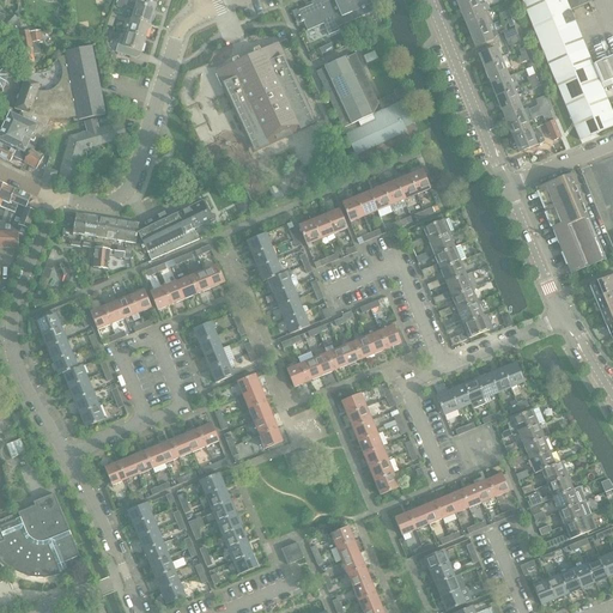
[(131,0),(131,2),(153,10),(157,0),(131,0)]
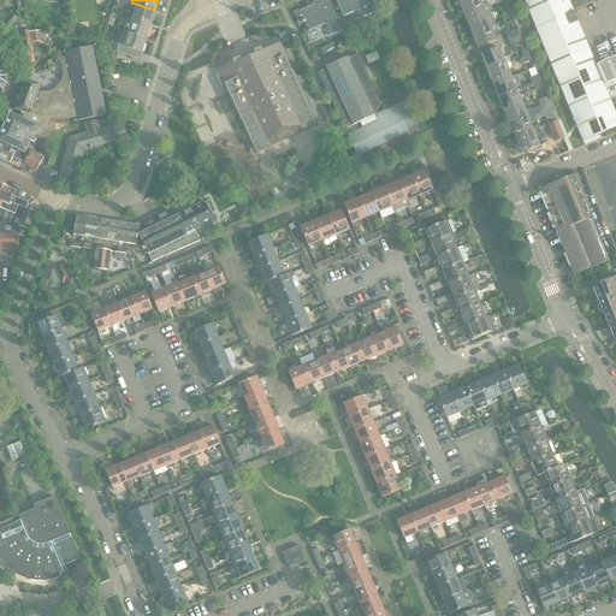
[(341,31),(339,28),(342,27),(331,1),(324,5),(321,0),(313,4),(313,5),(296,13),(300,23),(302,22),(302,23),(304,22),(308,31),(325,24),(330,36),(341,31)]
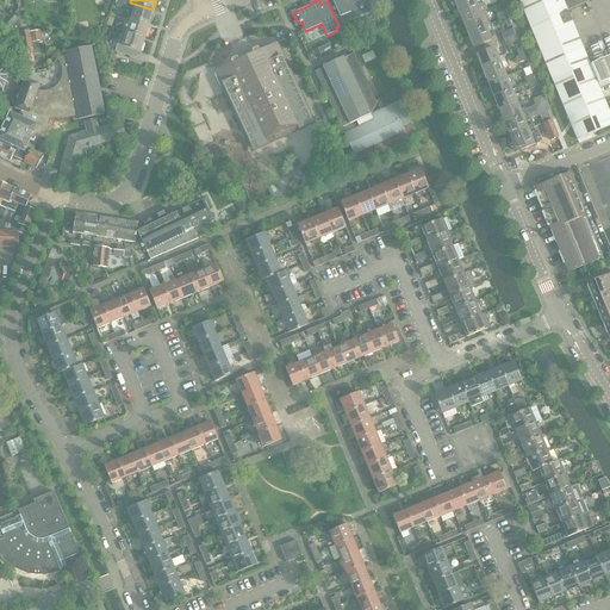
[(338,26),(363,16),(372,12),(369,6),(366,0),(331,0),(332,0),(328,1),(338,26)]
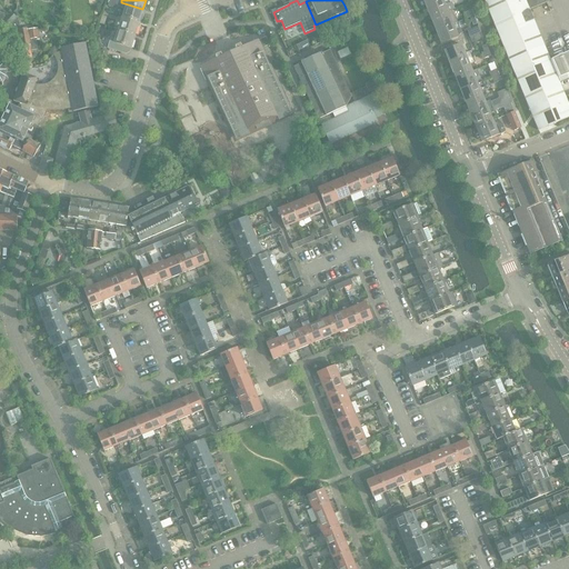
[(450,3),(448,0),(443,0),(427,8),(431,19),(452,11),(455,10),(452,3),(450,3)]
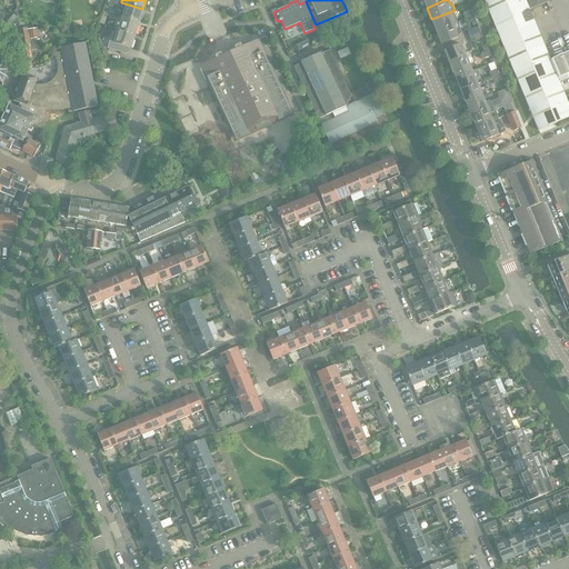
[(483,0),(495,25),(547,3),(545,0),(483,0)]
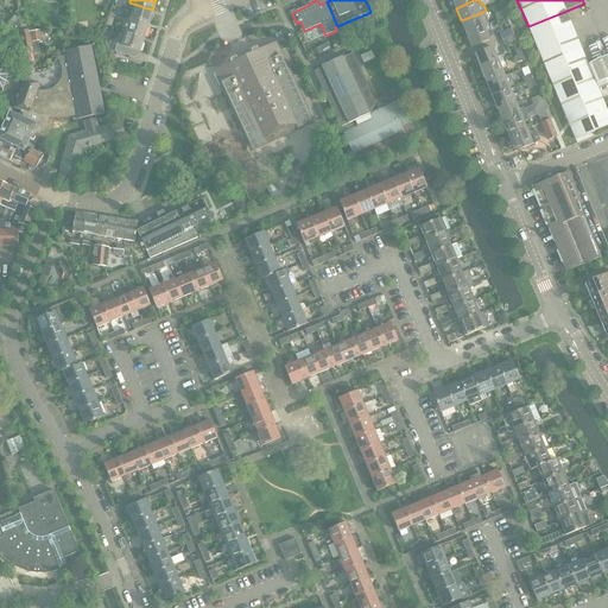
[(133,11),(131,18),(149,24),(152,10),(130,2),(124,1),(121,7),(133,11)]
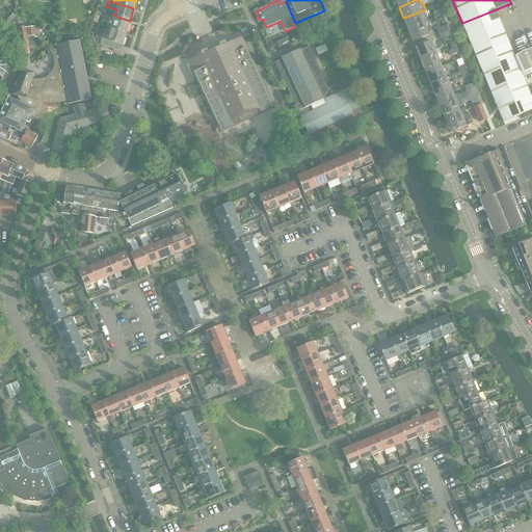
[(495,9),(462,23),(482,70),(514,57),(514,55),(511,48),(495,9)]
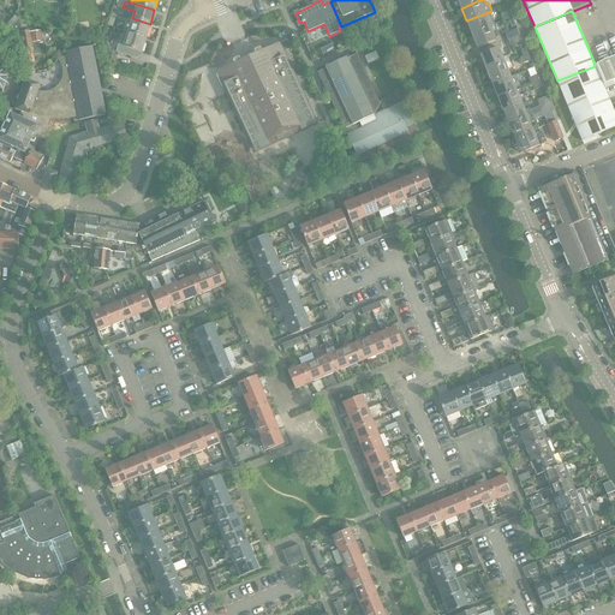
[(466,21),(472,35),(495,25),(489,12),(466,21)]
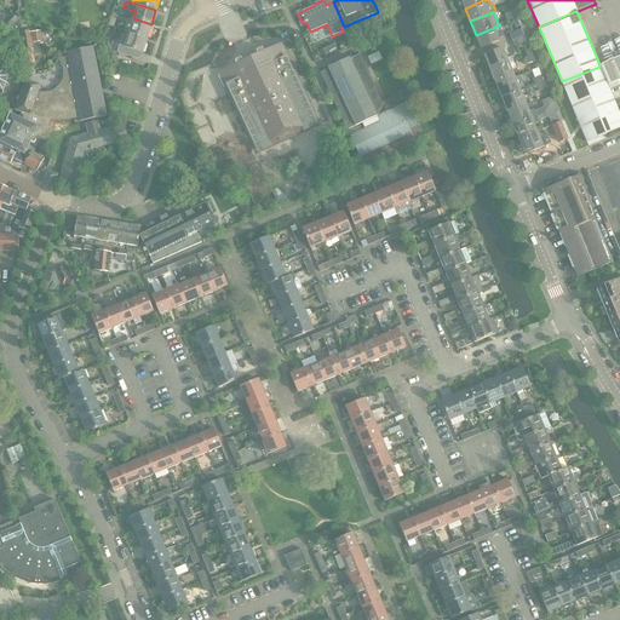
[(12,15),(9,18),(3,24),(7,29),(9,28),(17,19),(12,15)]
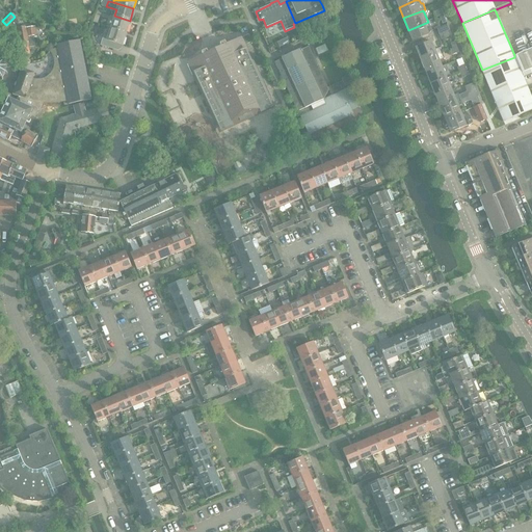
[(114,16),(110,28),(126,33),(130,21),(114,16)]
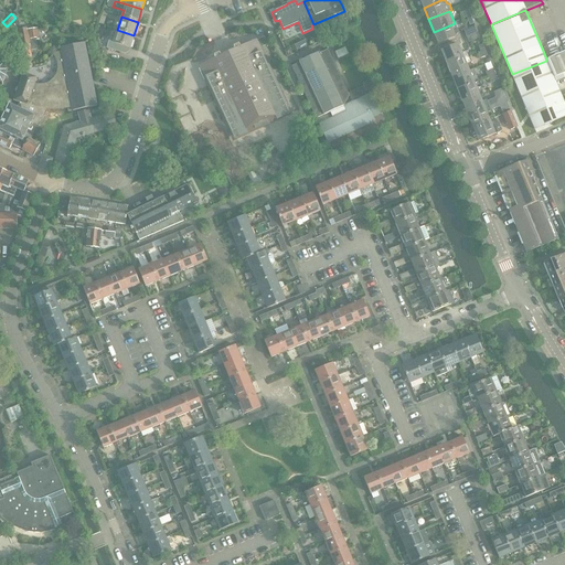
[(16,18),(8,25),(19,36),(19,40),(20,49),(22,67),(32,67),(31,51),(30,51),(38,50),(36,40),(40,40),(38,29),(29,30),(28,29),(20,30),(18,18),(16,18)]
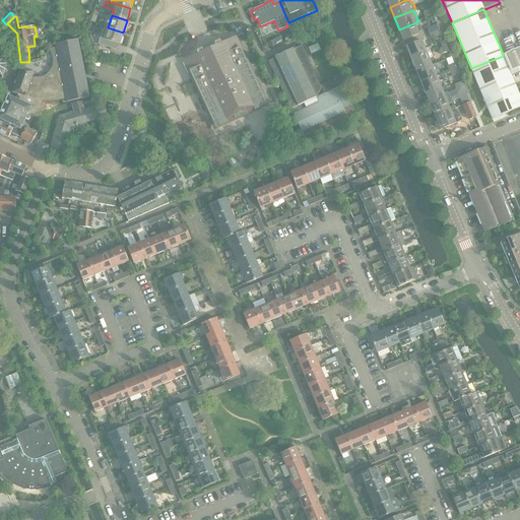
[(418,21),(399,29),(403,41),(419,34),(421,30),(418,21)]
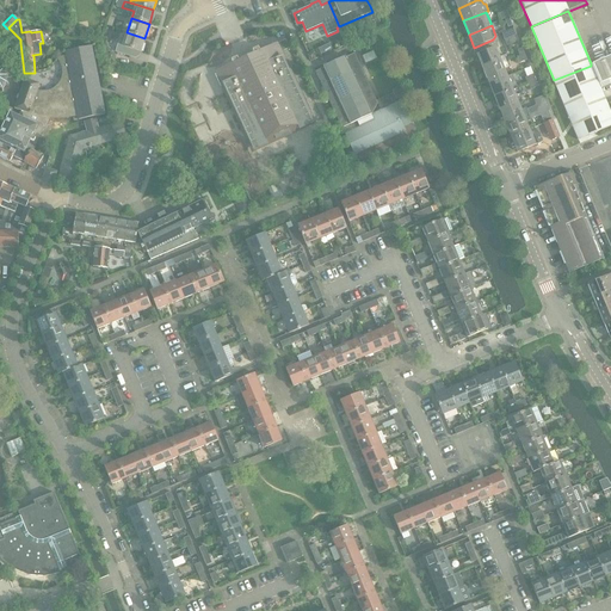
[(501,34),(505,39),(517,35),(513,28),(501,34)]
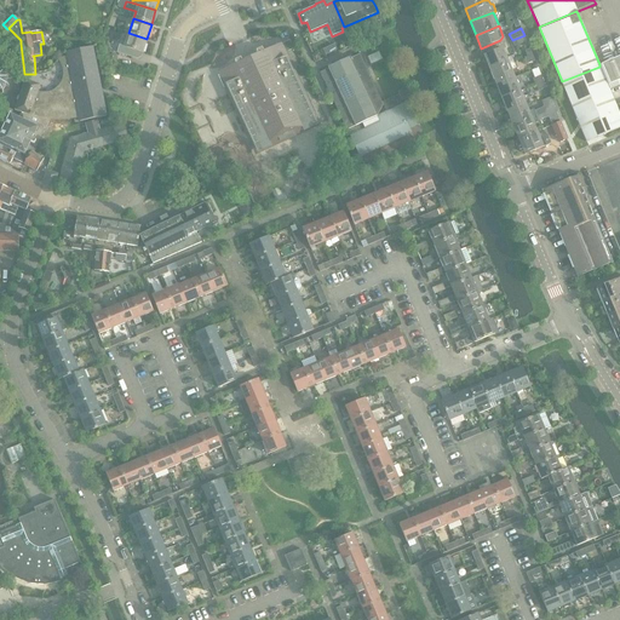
[(142,53),(147,39),(128,33),(124,47),(120,46),(118,53),(133,58),(136,51),(142,53)]
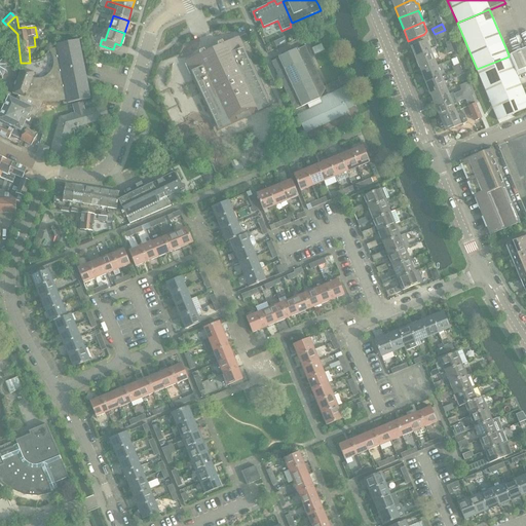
[(447,35),(445,30),(435,34),(437,39),(447,35)]
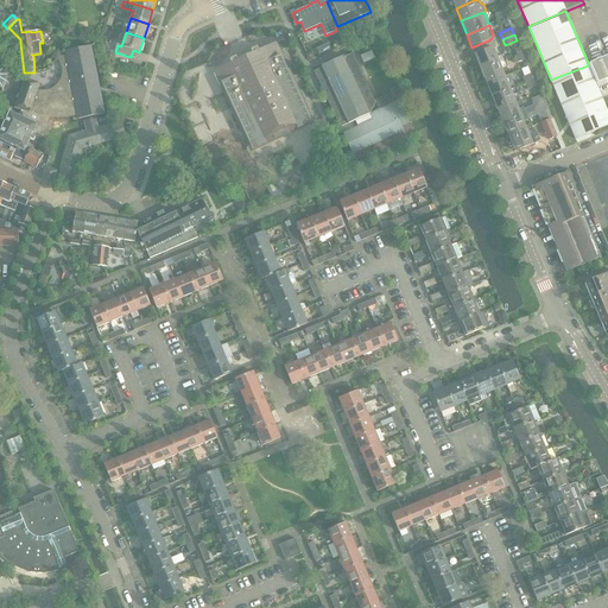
[(106,43),(100,46),(103,54),(109,49),(106,43)]
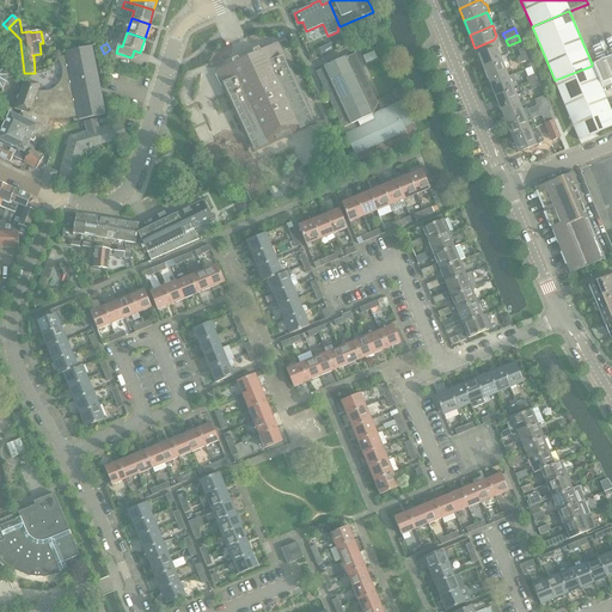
[(24,79),(14,109),(24,112),(20,118),(37,127),(24,153),(28,155),(31,150),(34,151),(49,117),(57,118),(63,118),(78,116),(79,121),(105,116),(104,115),(91,47),(66,53),(66,56),(57,60),(59,61),(60,62),(60,63),(61,63),(61,65),(61,66),(62,67),(62,68),(62,69),(62,71),(62,72),(62,73),(62,74),(62,75),(62,77),(62,79),(61,80),(61,81),(60,83),(60,84),(59,85),(57,86),(56,87),(55,89),(54,90),(53,90),(51,91),(50,91),(49,91),(48,92),(47,92),(44,92),(43,92),(42,92),(41,92),(40,92),(38,91),(37,91),(40,84),(24,79)]
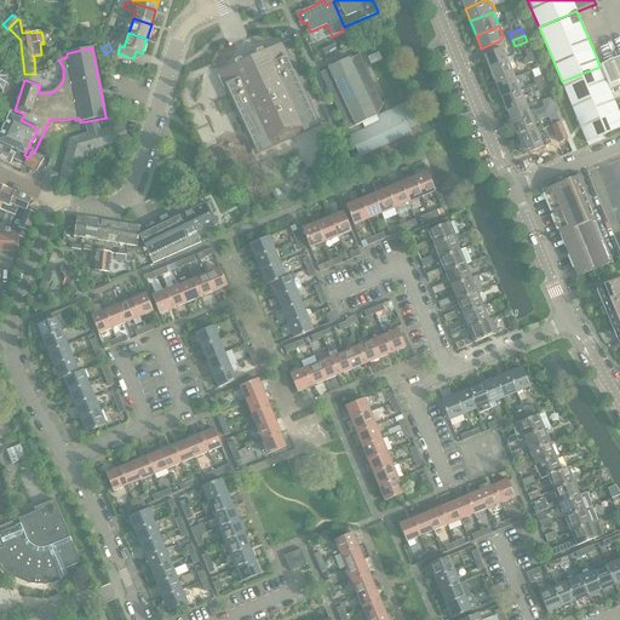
[(484,56),(491,73),(515,63),(511,57),(506,59),(503,49),(484,56)]
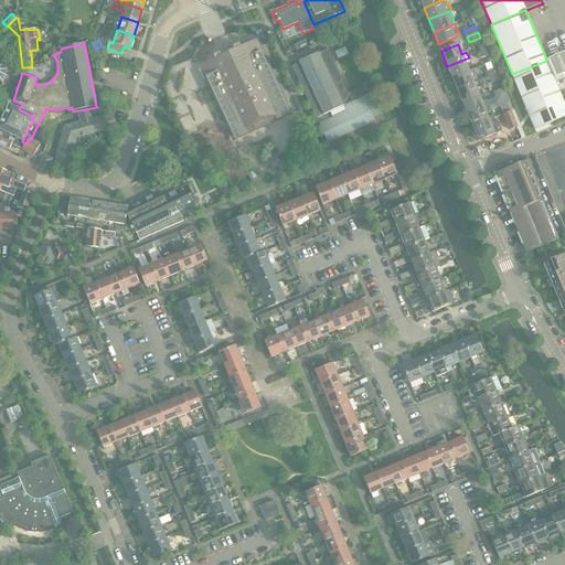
[(345,46),(334,52),(338,60),(349,55),(345,46)]
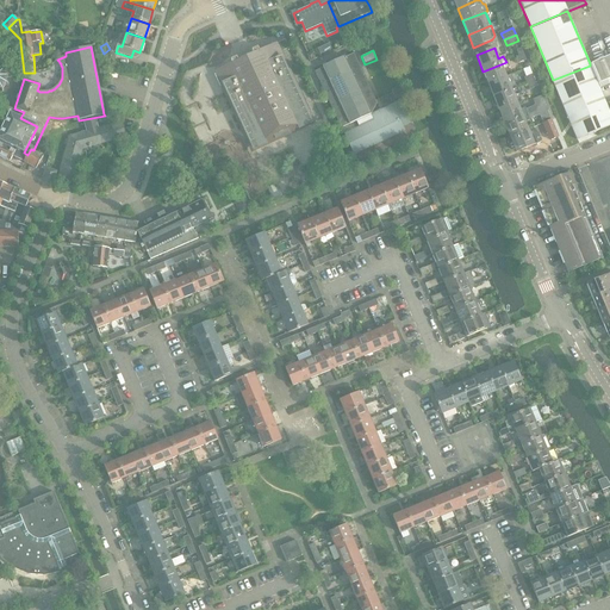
[(255,58),(218,76),(223,86),(225,85),(255,150),(311,124),(278,51),(256,61),(255,58)]
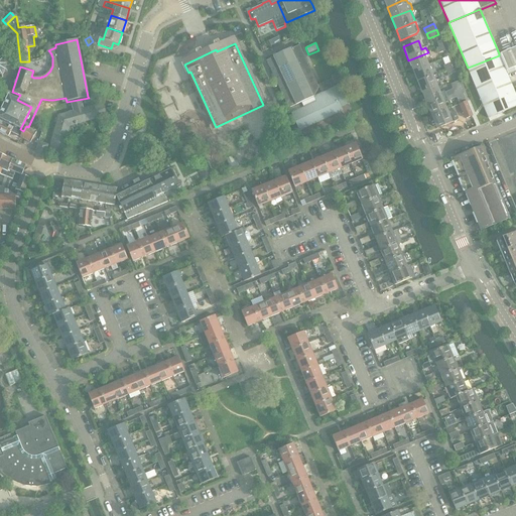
[(312,97),(318,88),(299,45),(292,48),(291,47),(273,56),(273,57),(266,60),(288,108),(312,97)]
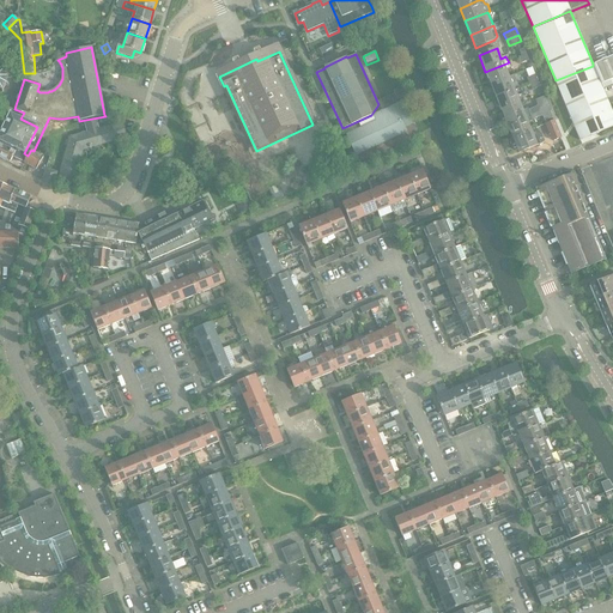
[(612,58),(594,65),(593,66),(556,80),(581,140),(612,127),(612,105),(610,107),(601,85),(612,79),(612,56),(612,58)]
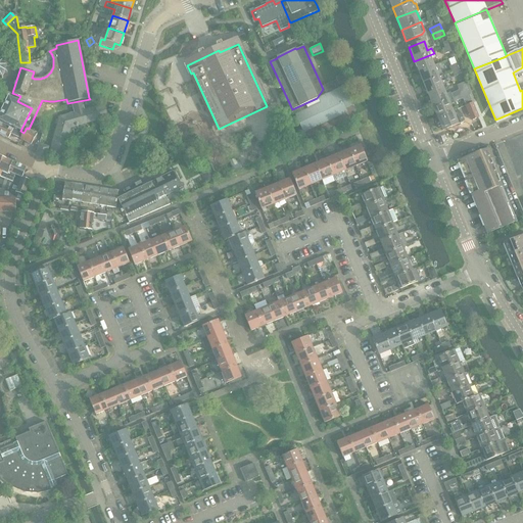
[(436,58),(434,53),(414,61),(419,73),(434,66),(431,60),(436,58)]
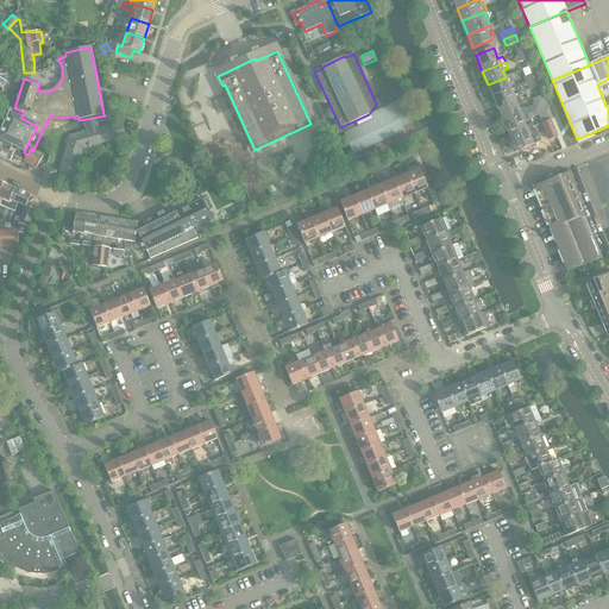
[(488,85),(494,98),(516,88),(510,75),(506,77),(488,85)]
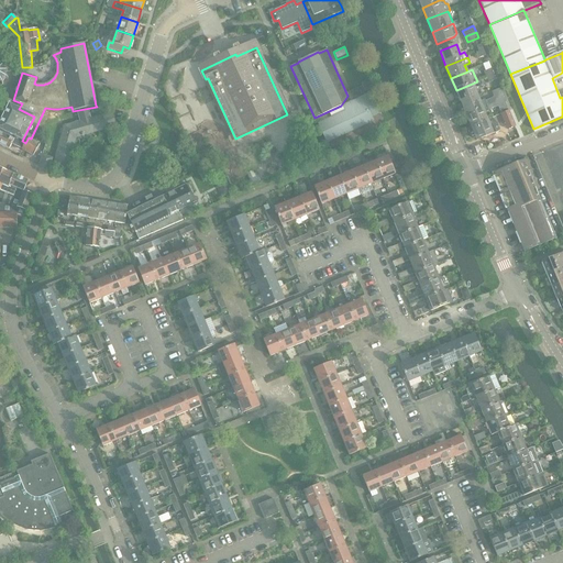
[(372,88),(368,80),(362,84),(365,90),(372,88)]
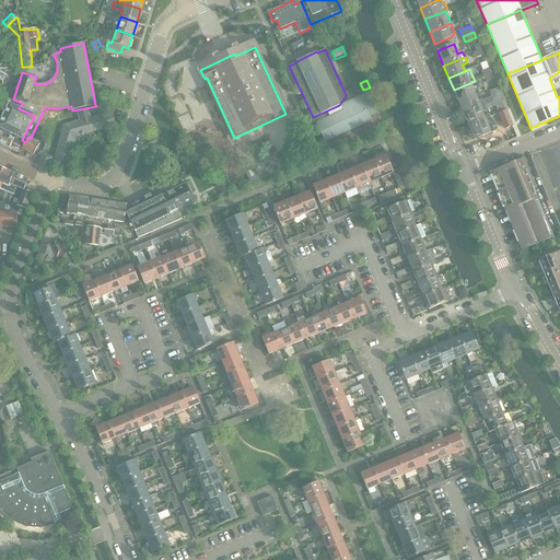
[(477,86),(475,81),(454,90),(458,102),(475,95),(473,89),(477,86)]
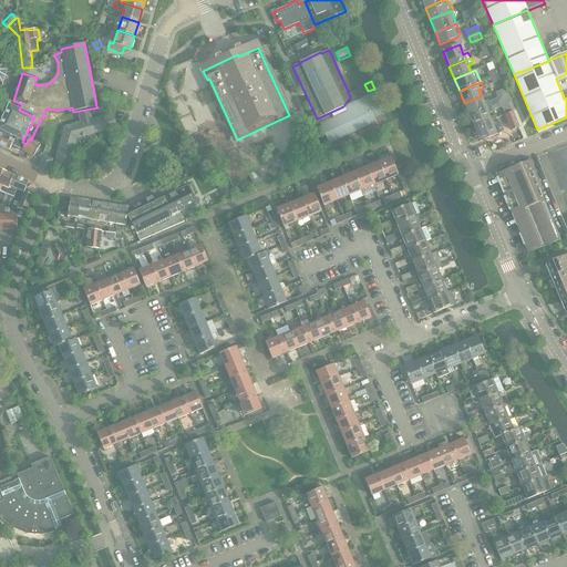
[(483,103),(481,96),(464,103),(470,115),(507,100),(503,90),(496,93),(498,99),(488,102),(488,101),(483,103)]
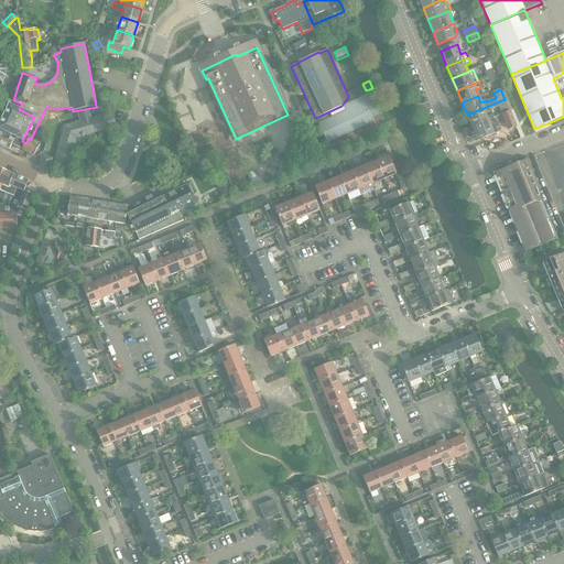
[(373,117),(380,114),(370,93),(349,102),(351,108),(318,125),(327,144),(375,121),(373,117)]
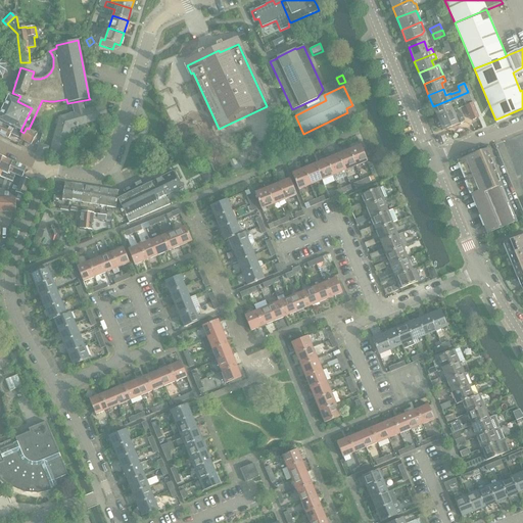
[(472,101),(468,92),(433,106),(438,117),(453,111),(450,105),(455,103),(455,102),(463,98),(465,104),(472,101)]
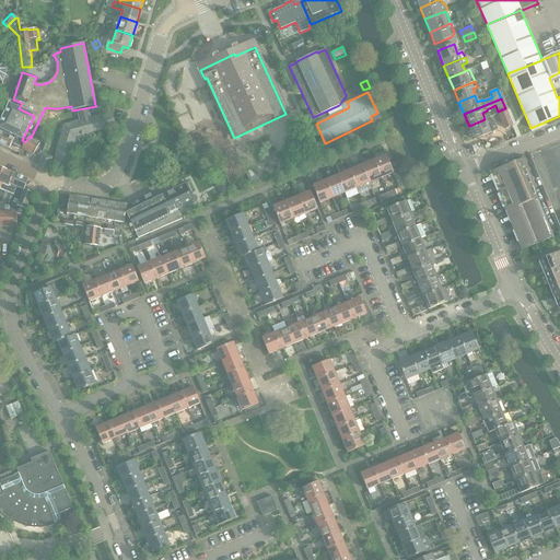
[(9,104),(0,123),(0,129),(14,137),(22,140),(34,116),(19,108),(9,104)]
